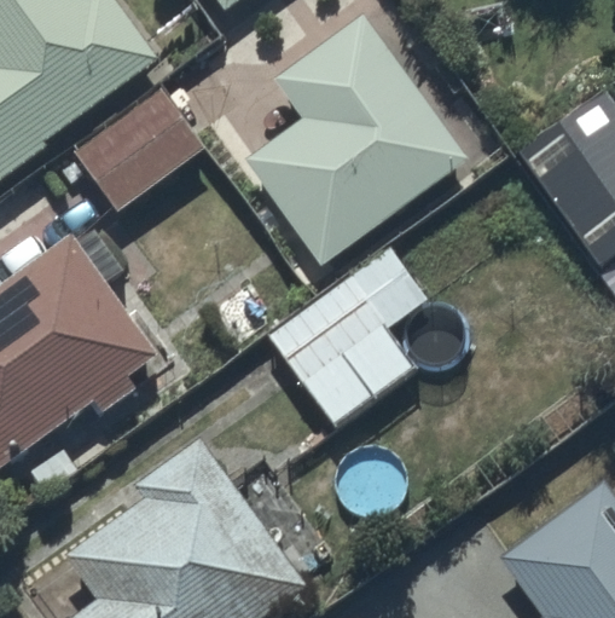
[(0,183),(50,149),(44,139),(155,61),(112,0),(0,0),(0,183)]
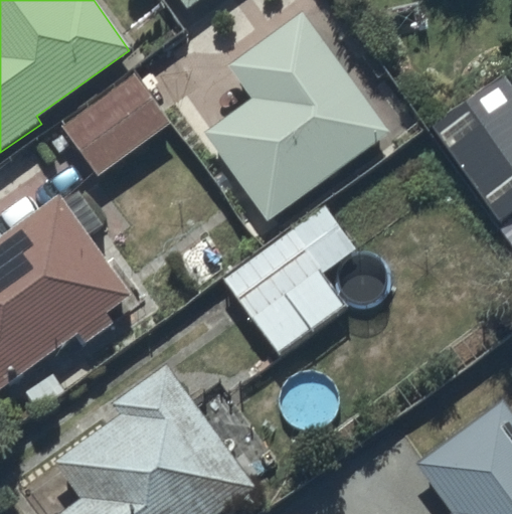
[(181,0),(187,9),(200,0),(181,0)]
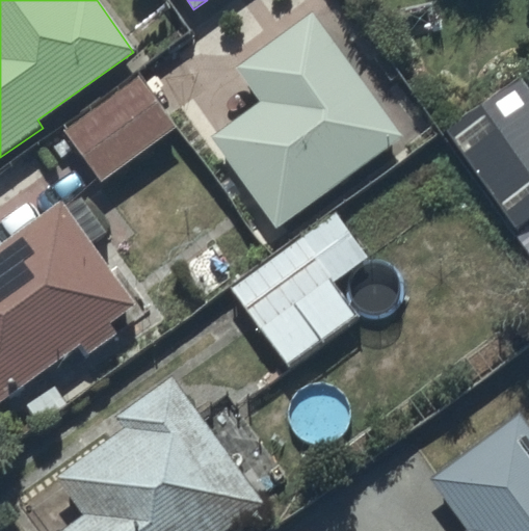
[(401,136),(311,12),(236,68),(261,102),(211,139),(276,228),(401,136)]
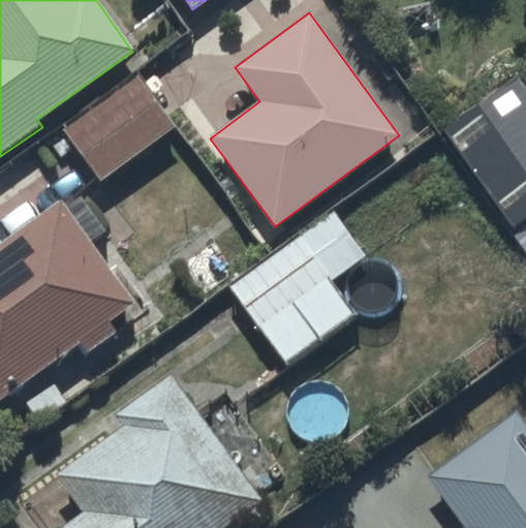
[(138,76),(63,127),(99,181),(174,130),(138,76)]
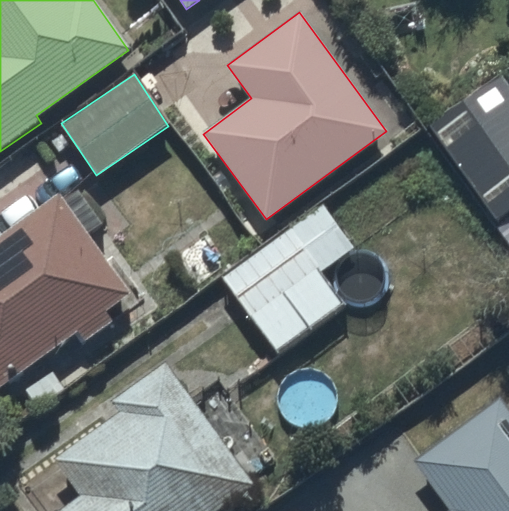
[(508,87),(501,76),(427,126),(494,223),(508,211),(508,87)]
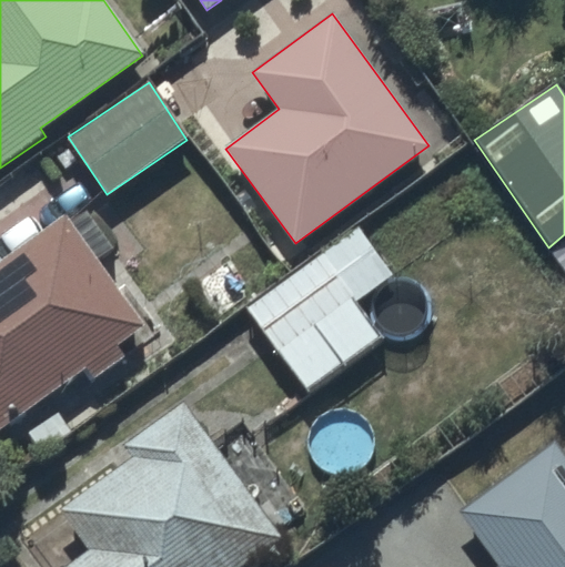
[(63,215),(0,260),(0,429),(87,367),(94,377),(127,354),(117,341),(142,323),(97,260),(112,249),(84,209),(68,221),(63,215)]
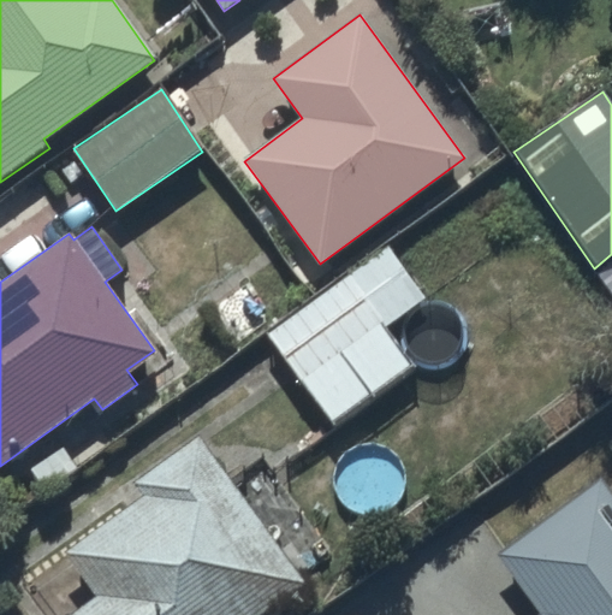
[(386,248),(267,333),(331,423),(410,366),(382,329),(423,300),(386,248)]
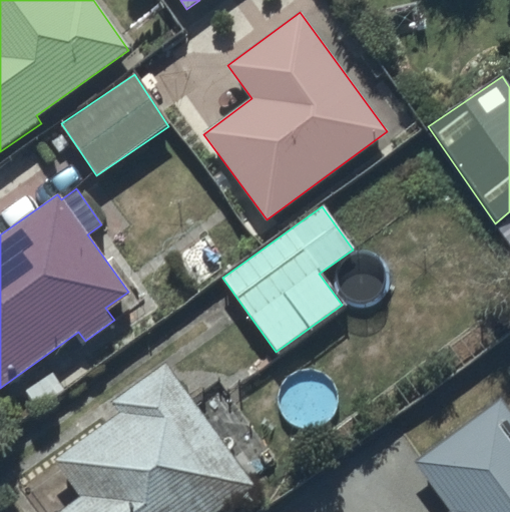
[(251,478),(164,363),(111,403),(118,412),(53,461),(81,497),(61,511),(218,511),(245,493),(240,487),(251,478)]
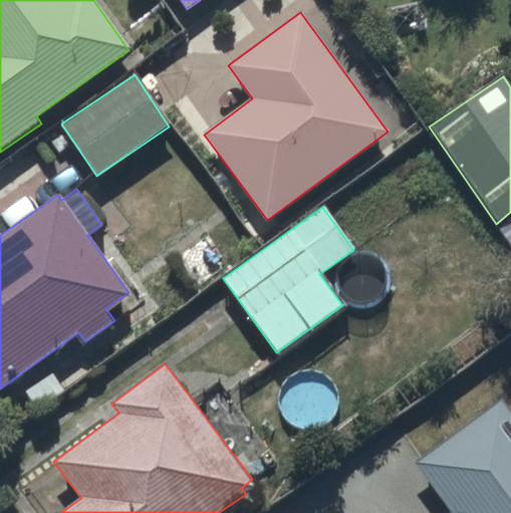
[(510,512),(510,411),(502,399),(413,463),(448,512),(510,512)]
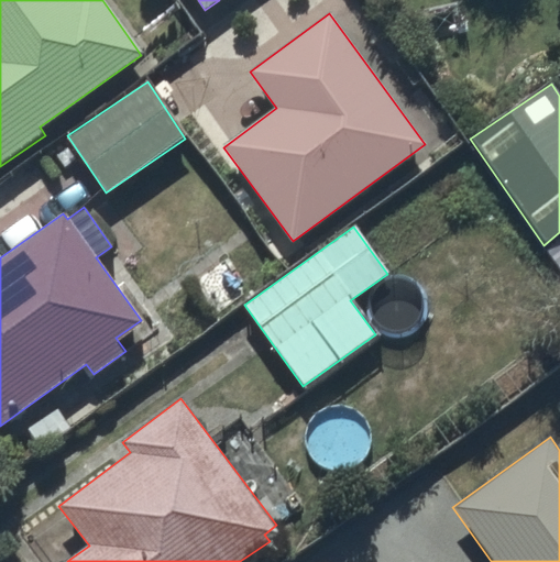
All buildings are outlined.
